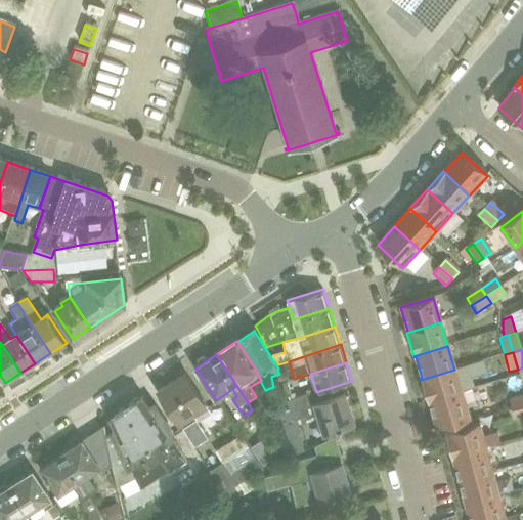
[(428,403),(462,393),(454,370),(421,380),(428,403)]
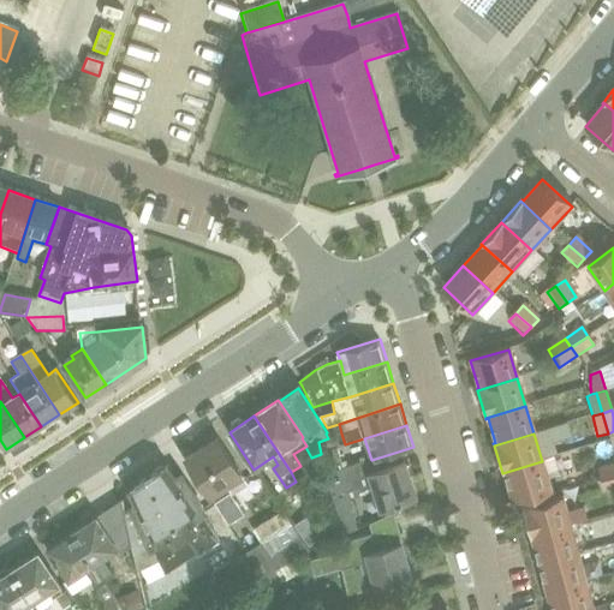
[(319,442),(321,454),(326,453),(337,449),(338,449),(335,436),(328,438),(319,442)]
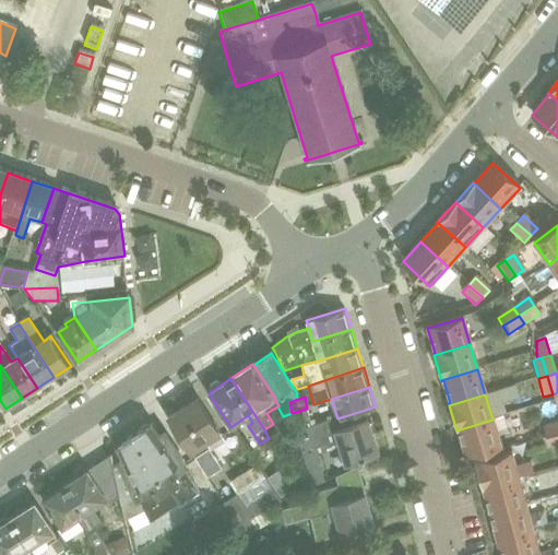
[(169,418),(191,451),(220,433),(198,400),(169,418)]
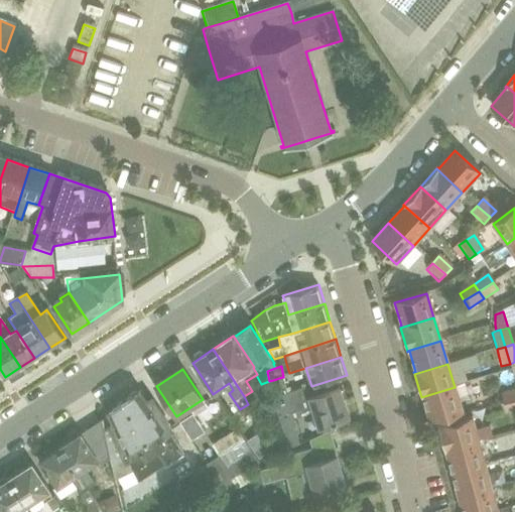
[(273,380),(278,395),(286,393),(282,377),(273,380)]
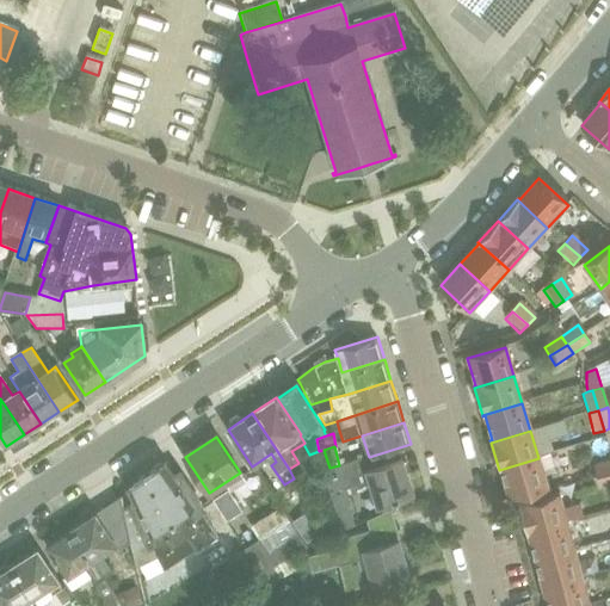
[(373,469),(369,457),(339,465),(330,468),(322,470),(342,531),(353,527),(345,499),(375,489),(380,505),(400,499),(400,496),(413,493),(402,459),(373,469)]
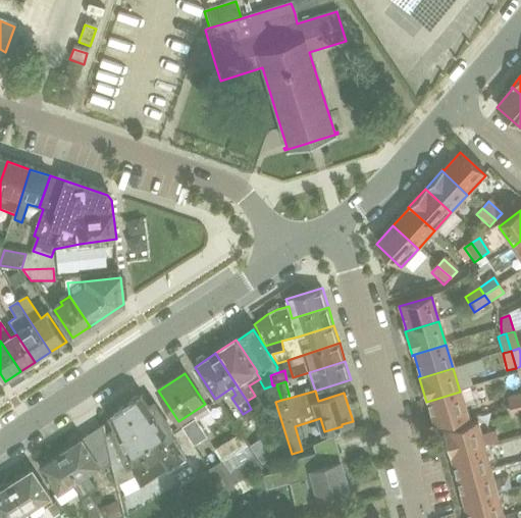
[(434,426),(440,424),(467,416),(460,392),(426,402),(426,403),(427,403),(434,426)]
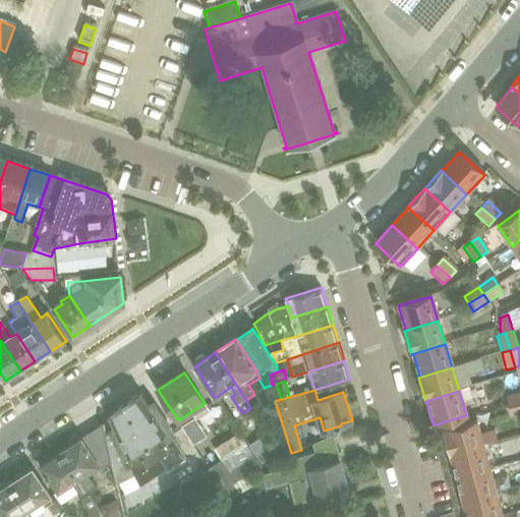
[(508,408),(519,404),(519,395),(506,400),(508,408)]
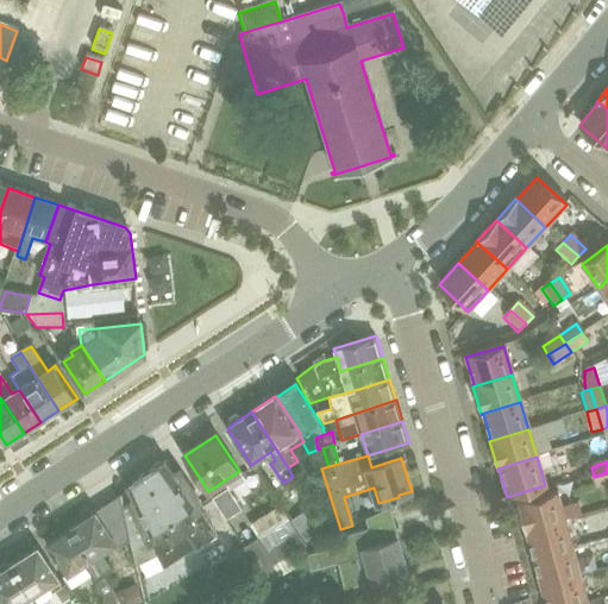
[(164,463),(148,474),(182,534),(185,532),(195,548),(198,552),(205,547),(213,560),(224,553),(215,541),(218,539),(199,510),(202,508),(179,472),(174,476),(164,463)]
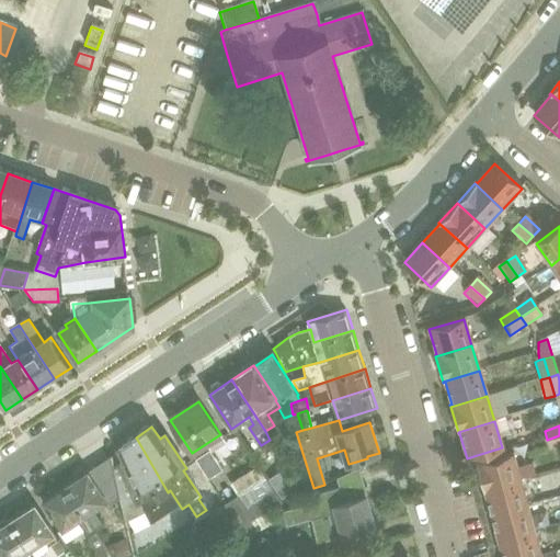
[(559,435),(547,440),(550,450),(559,446),(559,435)]
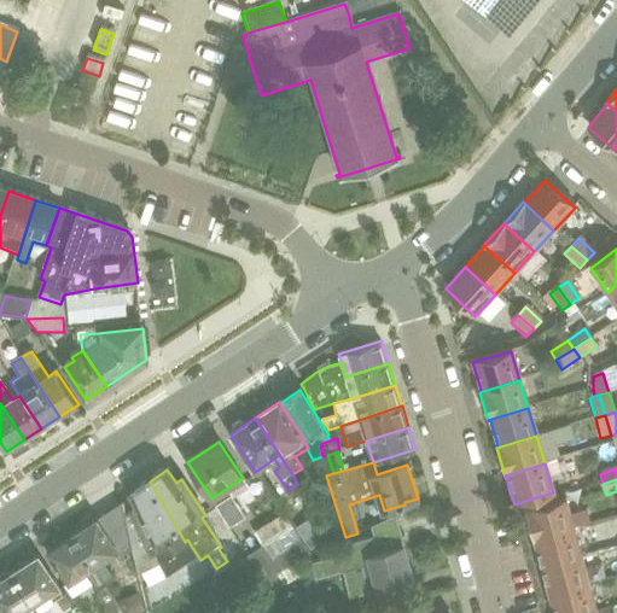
[(138,508),(179,570),(198,556),(187,539),(185,542),(150,482),(131,495),(138,508)]
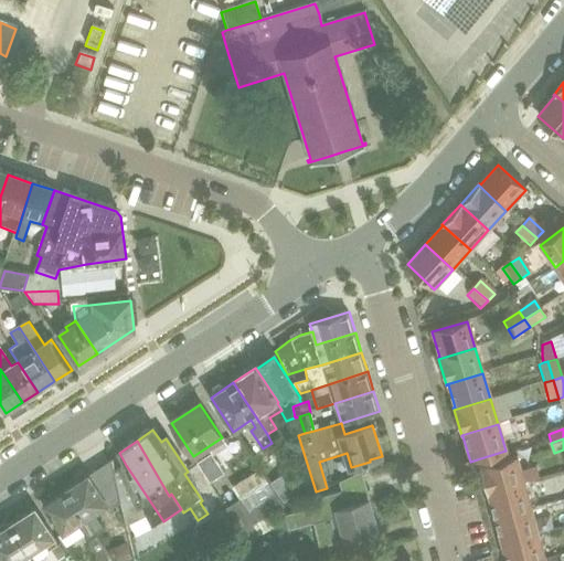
[(211,456),(199,465),(198,465),(211,485),(224,476),(211,456)]
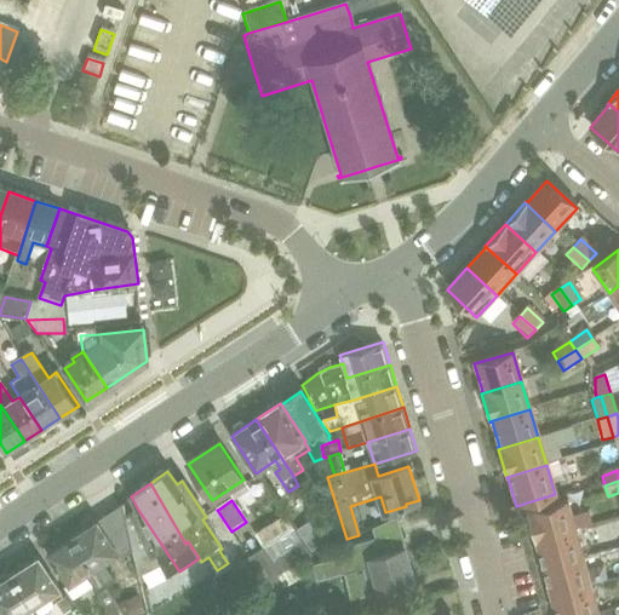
[(566,501),(526,512),(534,542),(574,532),(566,501)]
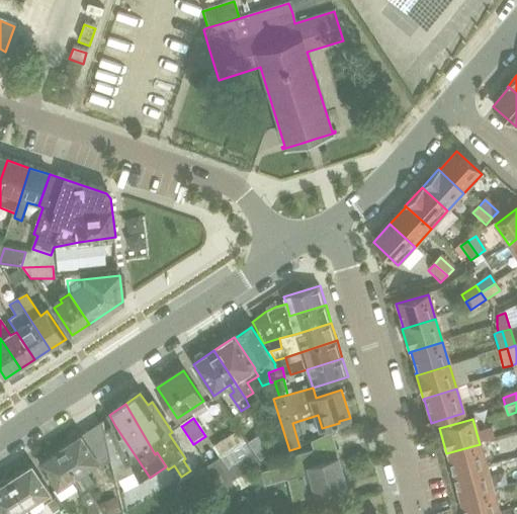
[(111,460),(105,432),(103,422),(103,421),(60,449),(88,491),(95,487),(86,472),(98,463),(100,467),(111,460)]
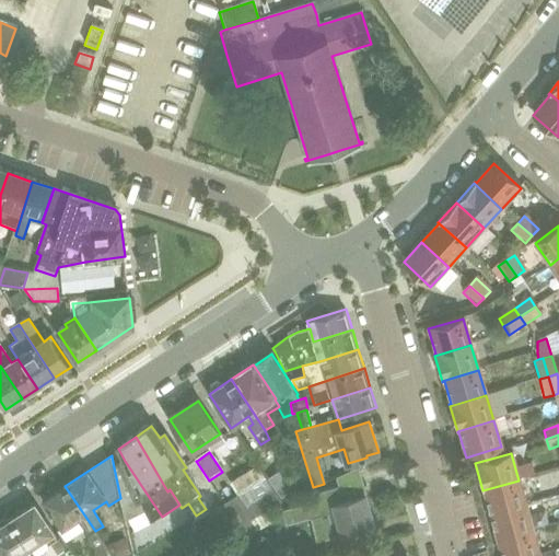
[(125,461),(114,467),(120,498),(127,522),(143,514),(149,524),(162,517),(125,461)]
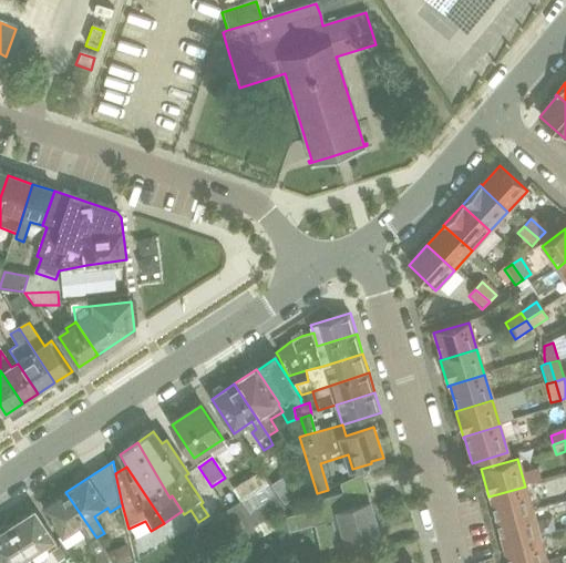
[(226,512),(242,538),(284,511),(259,473),(232,491),(239,503),(226,512)]
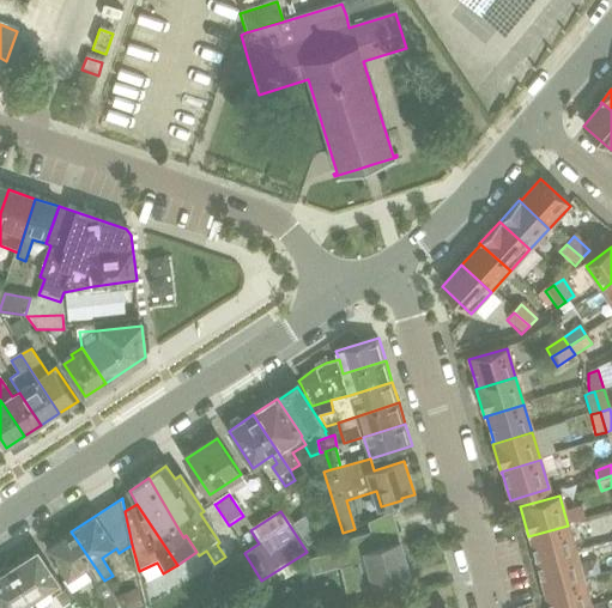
[(292,526),(307,547),(320,537),(306,517),(292,526)]
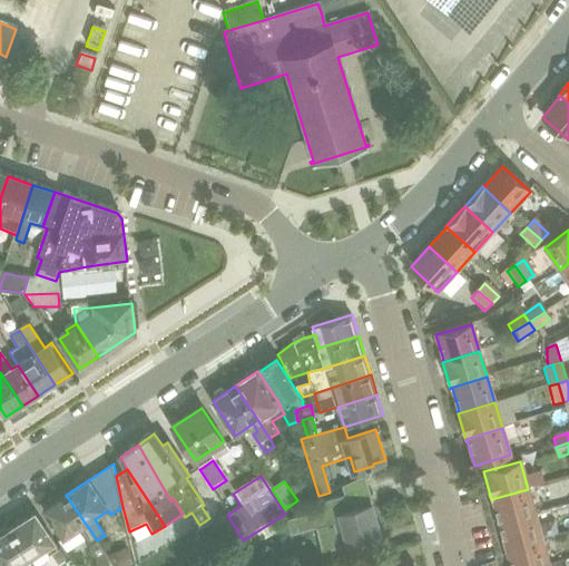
[(535,515),(528,489),(491,499),(491,500),(492,500),(499,525),(535,515)]
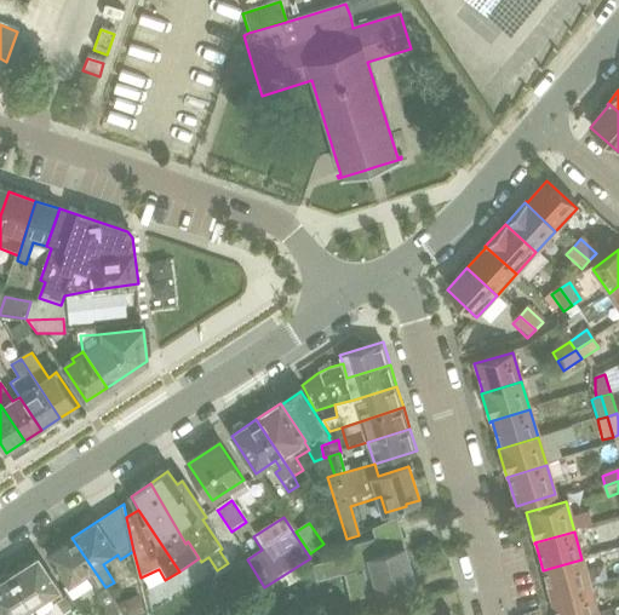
[(414,581),(405,549),(384,555),(379,536),(351,545),(353,549),(330,555),(331,559),(311,564),(316,581),(357,569),(364,591),(367,593),(378,590),(378,591),(414,581)]
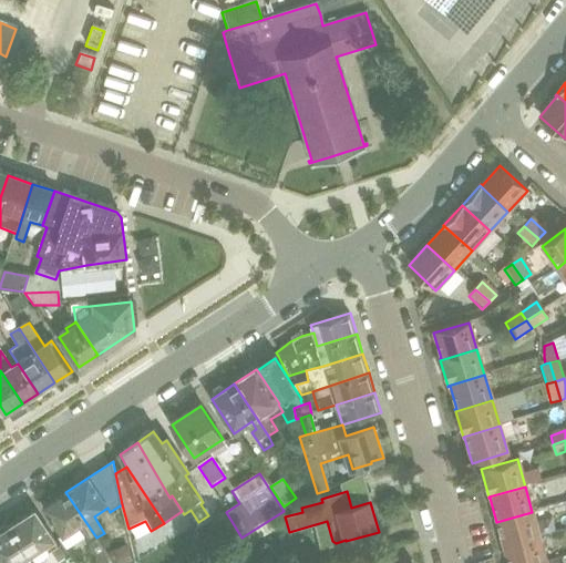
[(96,538),(65,492),(43,508),(62,538),(78,526),(89,543),(96,538)]
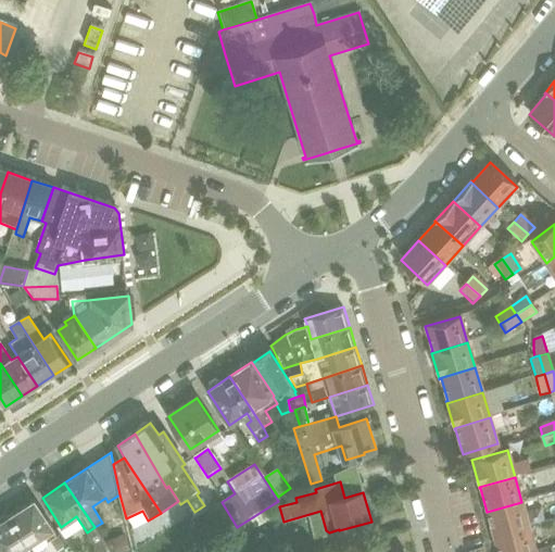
[(65,548),(58,537),(53,529),(35,502),(11,517),(29,546),(40,538),(45,544),(50,541),(57,551),(60,551),(65,548)]
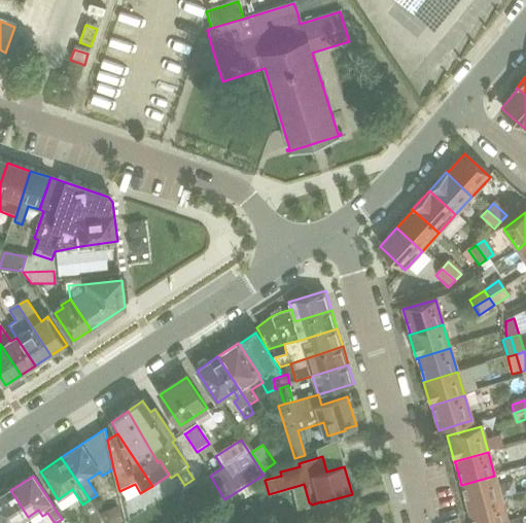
[(501,499),(494,476),(461,485),(468,509),(501,499)]
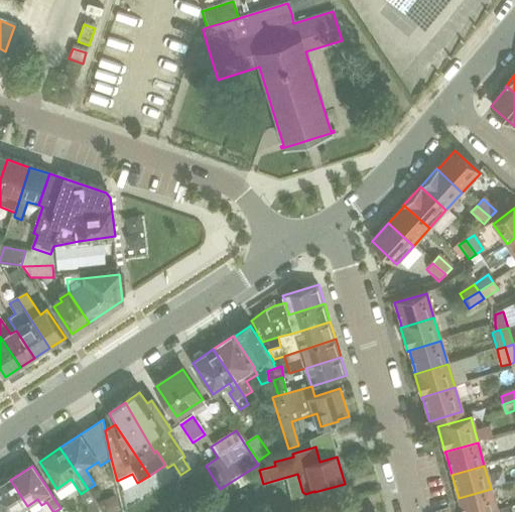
[(203,467),(176,483),(187,500),(214,485),(203,467)]
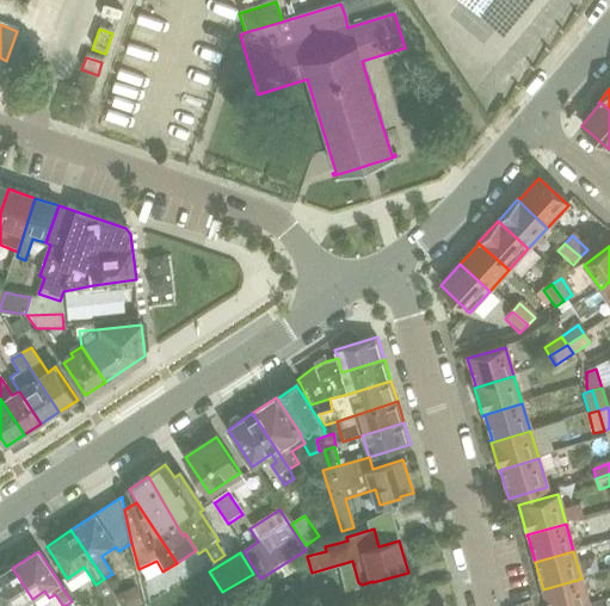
[(0,604),(1,605),(37,605),(32,599),(12,568),(0,575),(0,604)]
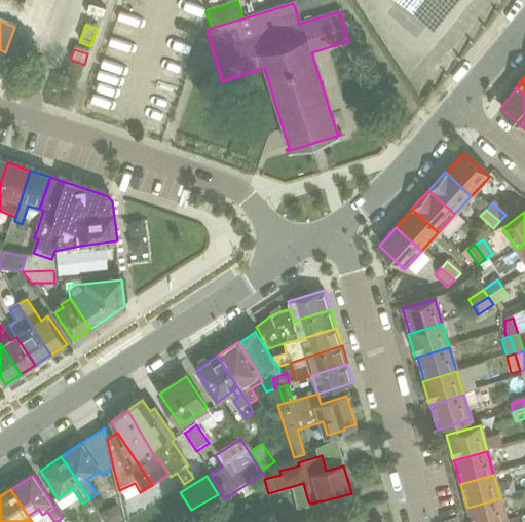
[(103,521),(89,498),(82,504),(92,521),(103,521)]
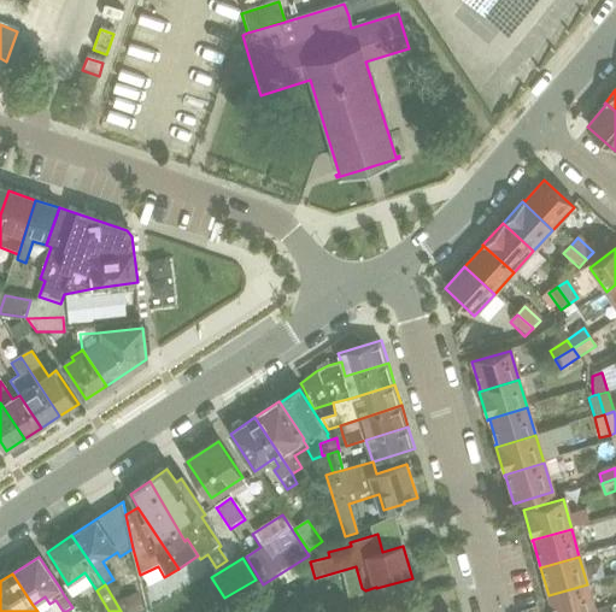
[(587,584),(549,595),(552,611),(594,611),(587,584)]
